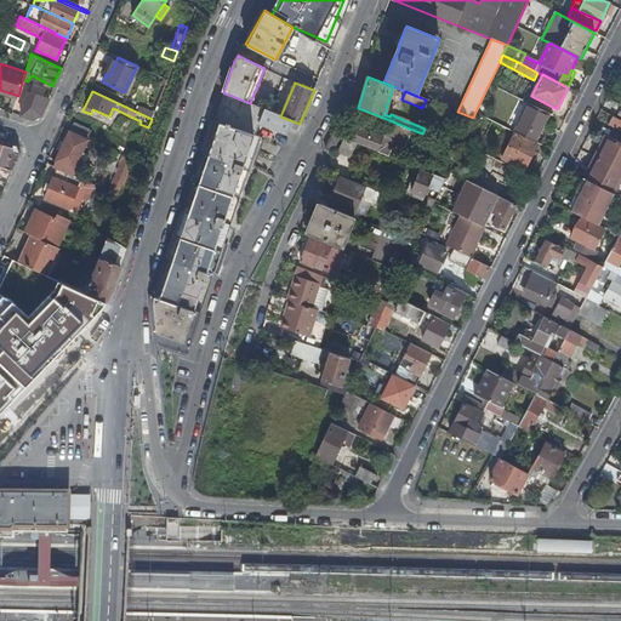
[(28,92),(21,115),(33,119),(41,115),(49,100),(28,92)]
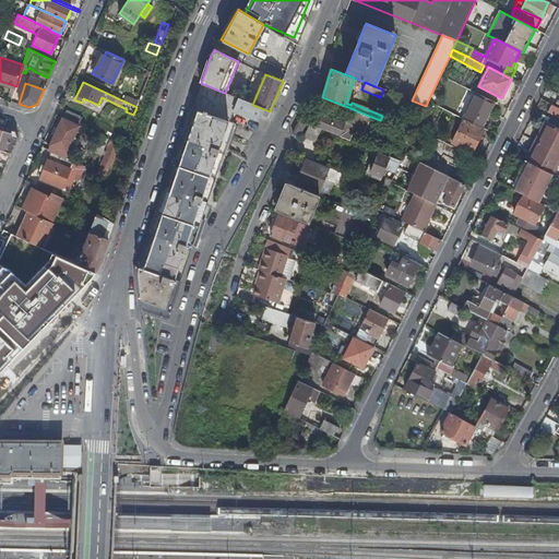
[(225,93),(201,83),(192,109),(157,213),(147,242),(139,266),(138,266),(138,268),(138,273),(142,309),(168,318),(180,281),(188,257),(197,232),(206,204),(206,203),(224,152),(234,123),(228,121),(233,109),(258,119),(264,109),(252,105),(242,100),(237,98),(225,93)]
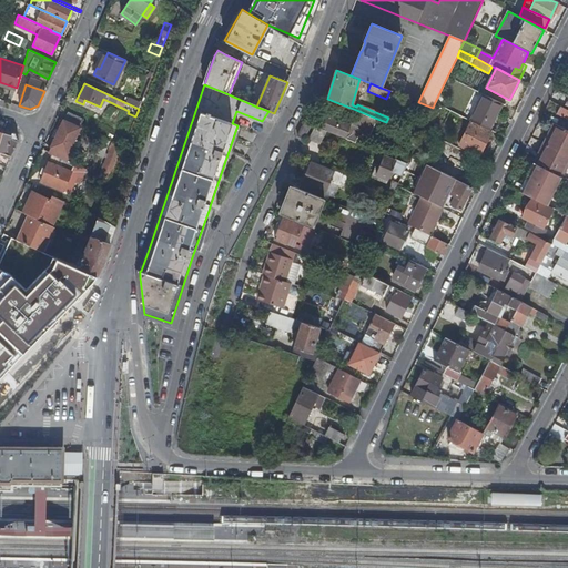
[(492,122),(501,103),(484,94),(475,113),(473,112),(469,120),(472,121),(486,128),(489,121),(492,122)]
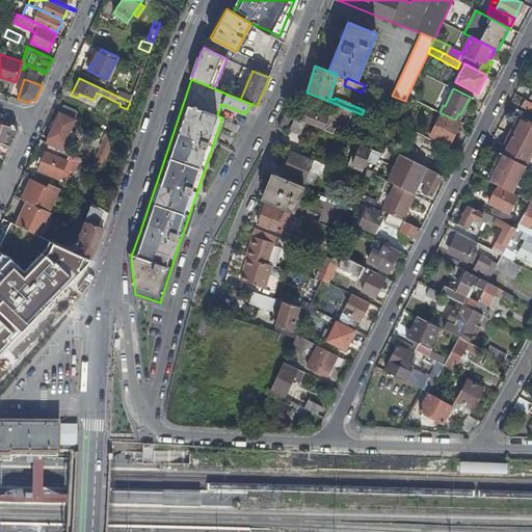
[(531,94),(523,89),(519,96),(525,99),(531,103),(531,102),(531,94)]
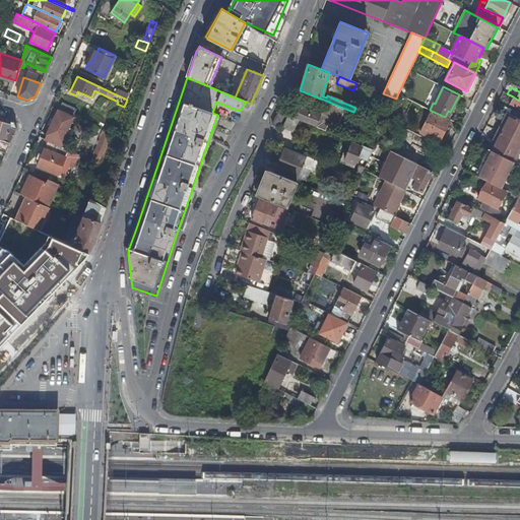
[(116,88),(114,93),(127,100),(129,94),(116,88)]
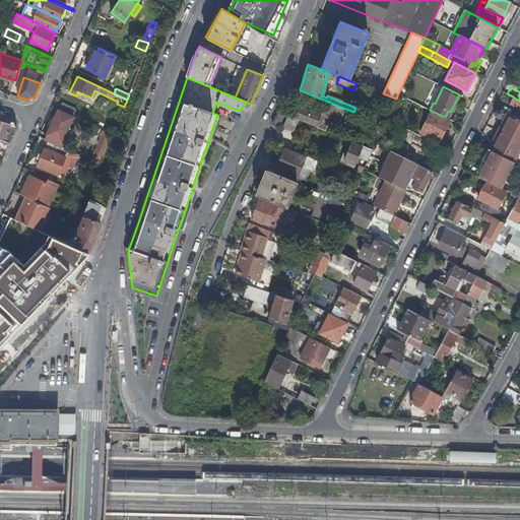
[(519,109),(519,100),(519,101),(513,96),(510,104),(519,109)]
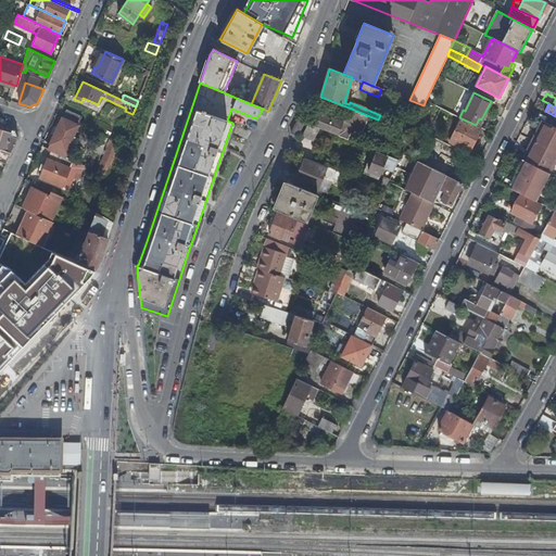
[(317,112),(313,126),(319,128),(348,140),(350,134),(361,138),(369,116),(349,108),(343,123),(317,112)]
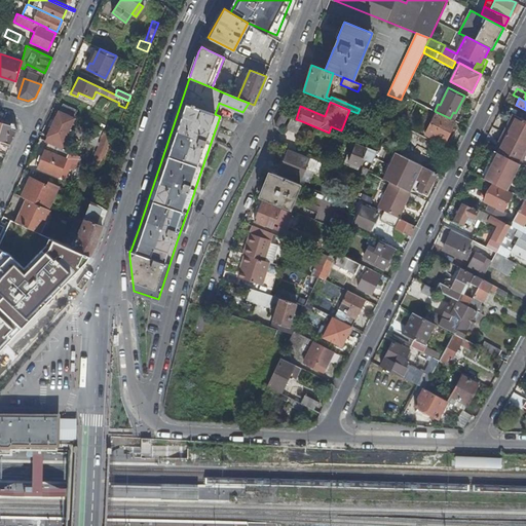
[(62,103),(59,110),(74,117),(77,110),(62,103)]
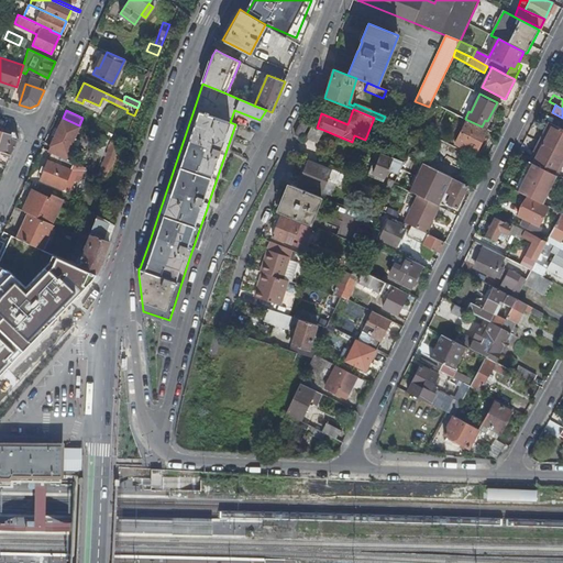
[(66,153),(70,143),(73,139),(79,125),(63,118),(57,129),(55,128),(52,134),(55,135),(47,150),(52,152),(66,158),(68,154),(66,153)]
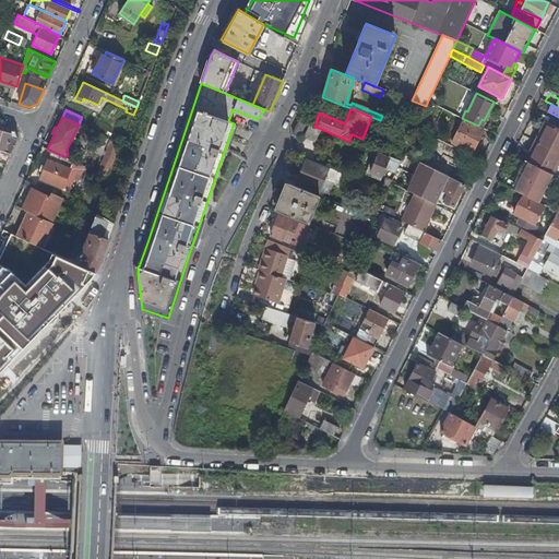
[(472,152),(484,129),(478,126),(464,119),(452,142),(472,152)]
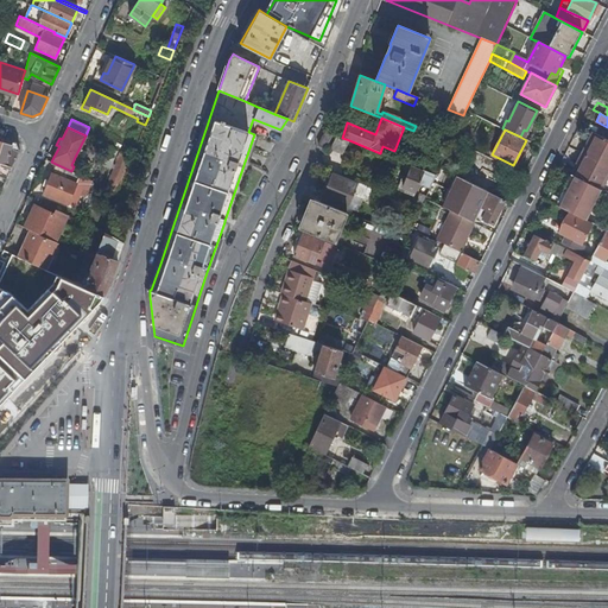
[(601,190),(607,175),(607,139),(594,133),(572,175),(575,176),(601,190)]
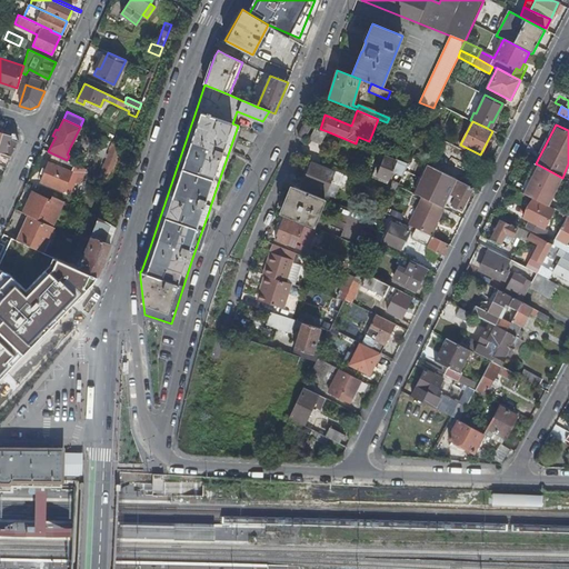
[(320,129),(319,128),(316,127),(309,139),(315,141),(319,143),(327,131),(320,129)]
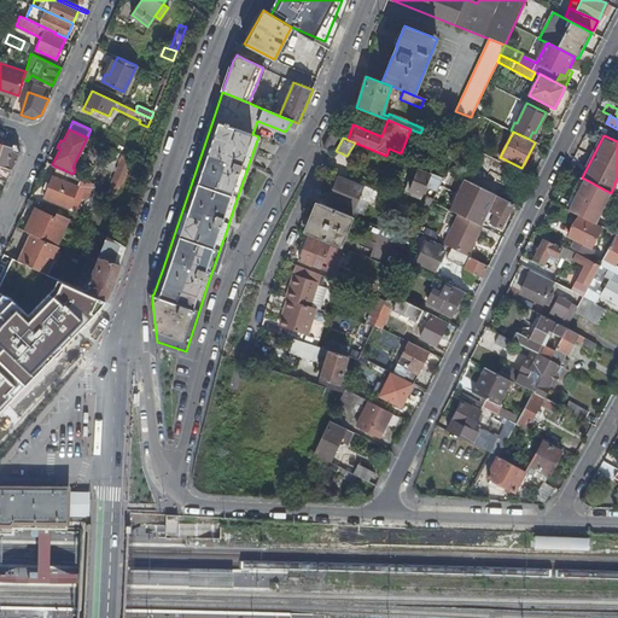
[(450,158),(454,147),(439,141),(435,152),(450,158)]
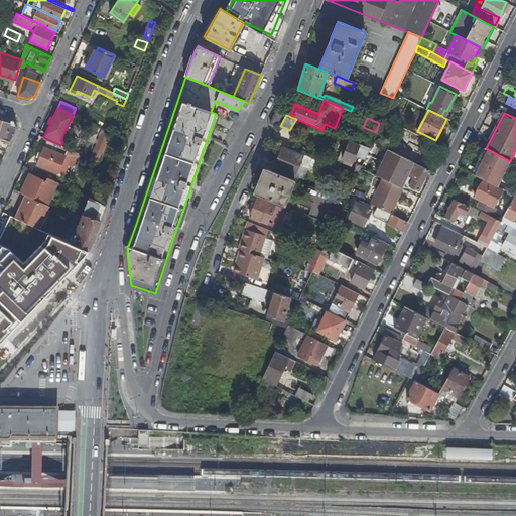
[(11,123),(2,120),(0,127),(0,137),(10,141),(16,128),(14,121),(11,121),(11,123)]
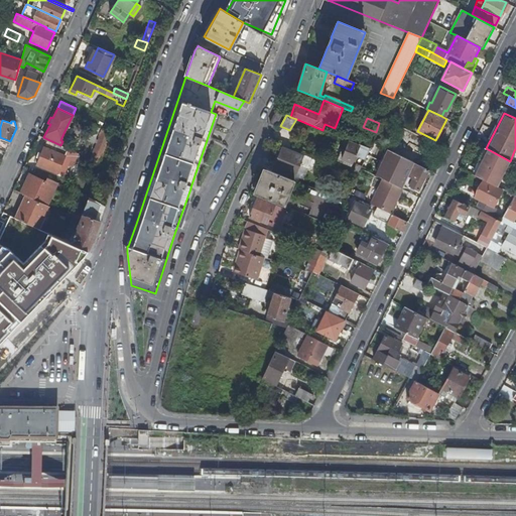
[(95,144),(101,129),(90,124),(88,128),(94,131),(92,136),(90,136),(88,141),(95,144)]
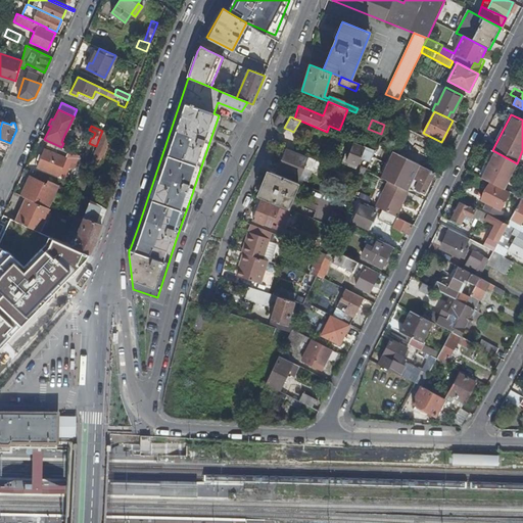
[(399,143),(428,156),(434,143),(407,129),(399,143)]
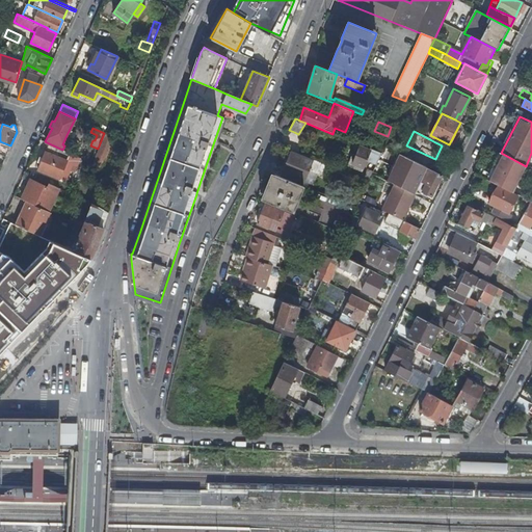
[(102,167),(114,137),(112,136),(105,133),(94,163),(102,167)]
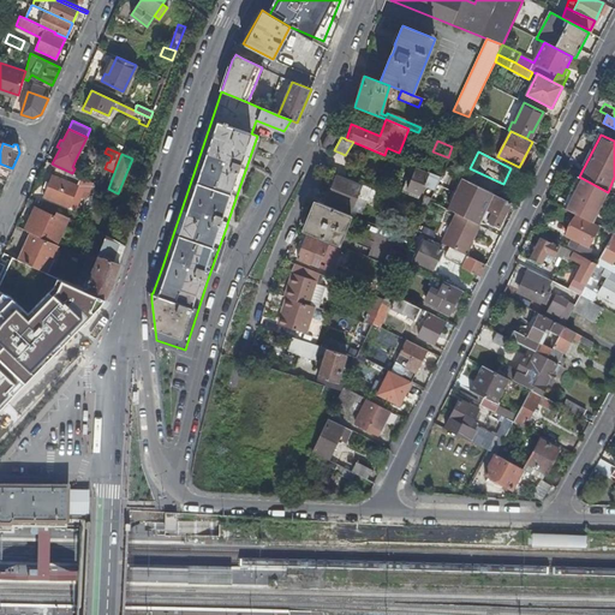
[(427,163),(424,171),(428,172),(440,178),(443,171),(427,163)]
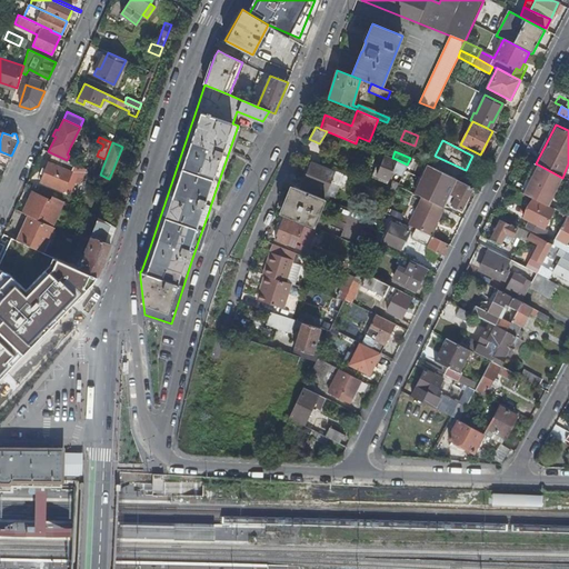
[(63,190),(75,163),(67,160),(52,153),(41,181),(63,190)]
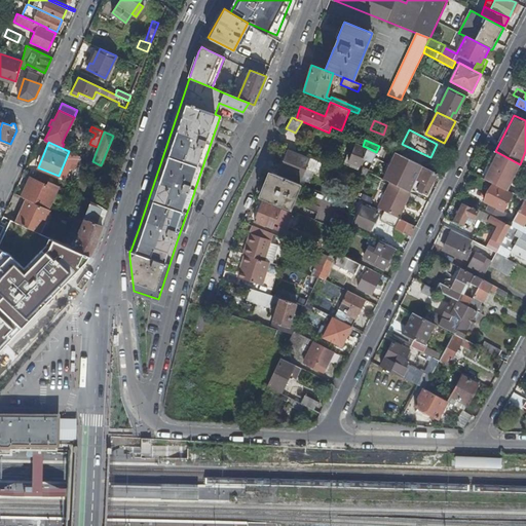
[(355,145),(351,155),(348,163),(358,167),(361,161),(370,166),(376,152),(366,147),(365,150),(355,145)]
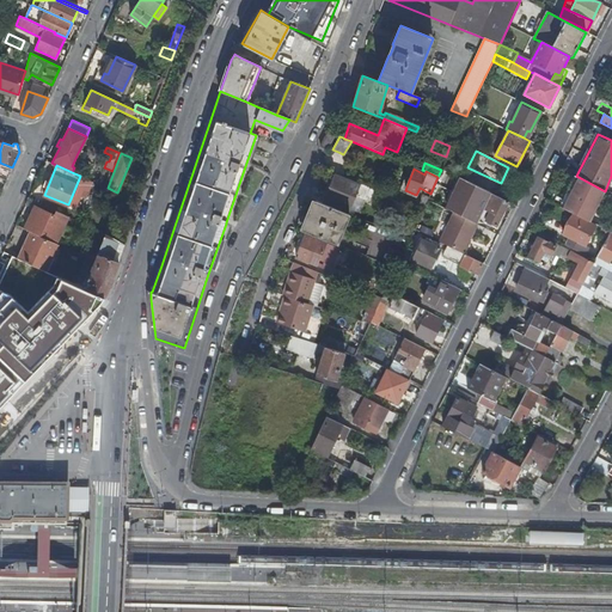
[(433,201),(447,171),(442,169),(441,170),(438,177),(430,194),(428,197),(428,199),(433,201)]
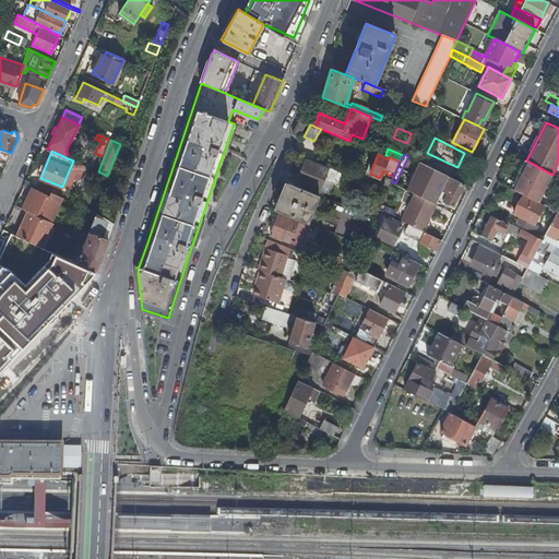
[(341,173),(306,159),(297,182),(319,191),(329,194),(334,182),(334,180),(337,181),(341,173)]
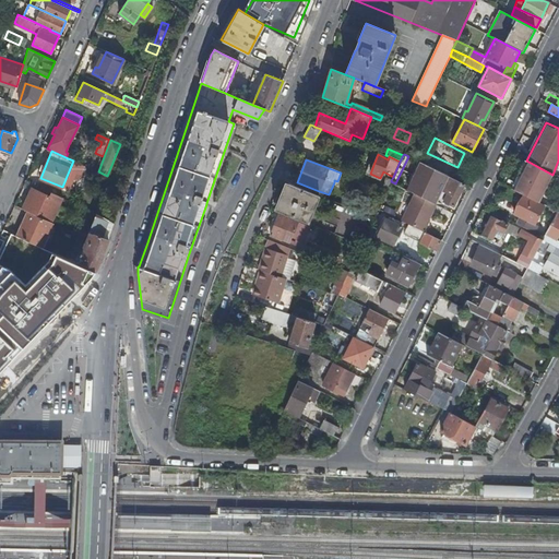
[(510,188),(514,190),(528,162),(526,161),(524,159),(510,188)]
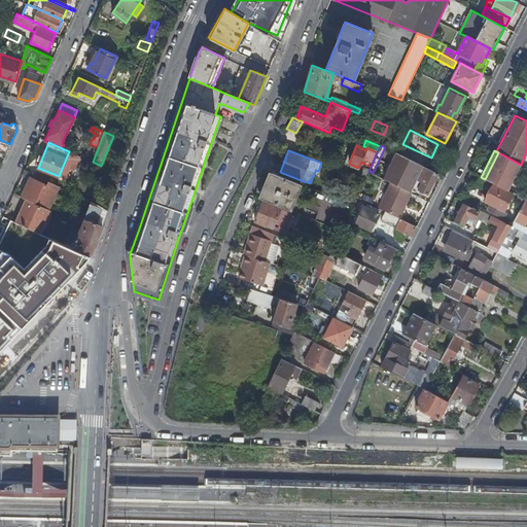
[(521,165),(498,152),(485,179),(494,183),(507,190),(521,165)]
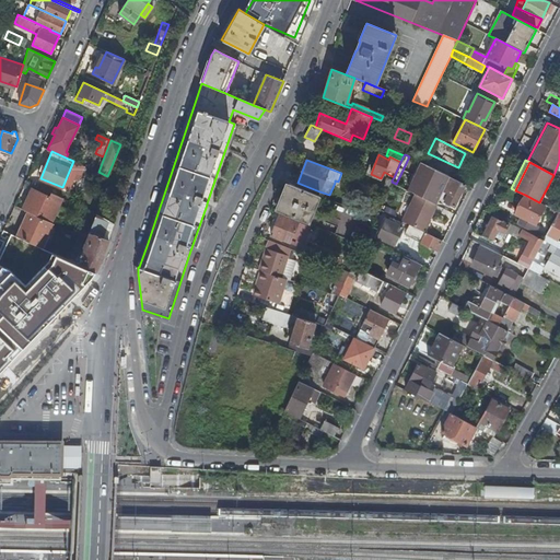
[(380,182),(381,178),(371,174),(374,165),(371,164),(365,175),(380,182)]
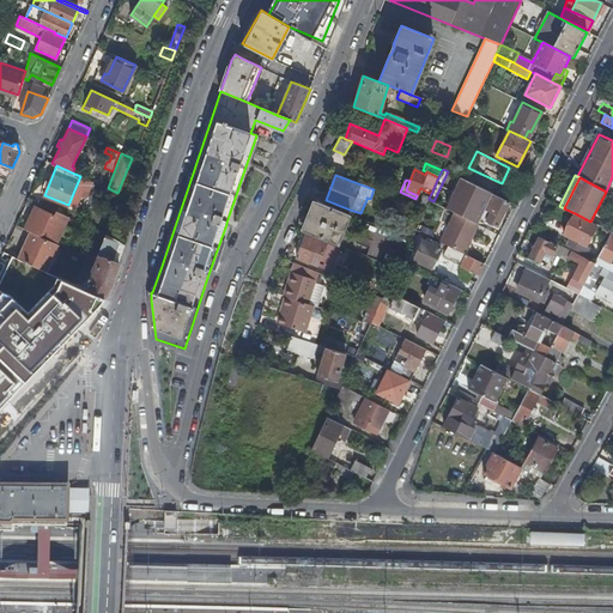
[(485,180),(481,188),(483,189),(491,193),(498,196),(502,188),(485,180)]
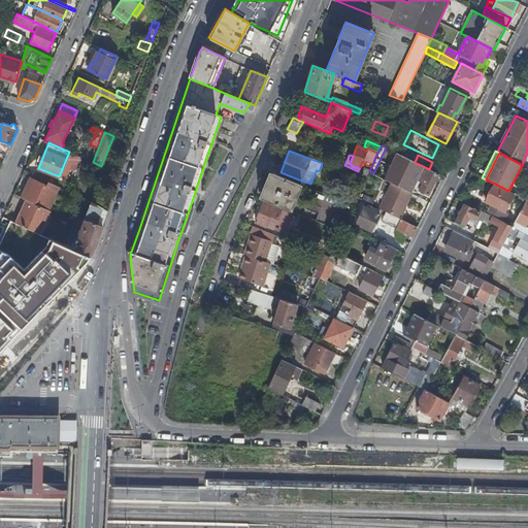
[(414,167),(421,171),(423,166),(416,163),(414,167)]
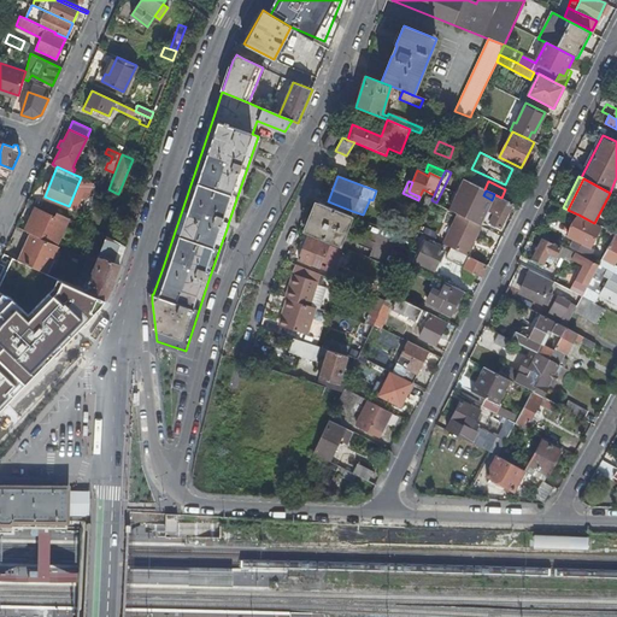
[(494,194),(492,200),(486,211),(487,212),(483,219),(489,223),(488,224),(500,229),(512,204),(501,198),(494,194)]
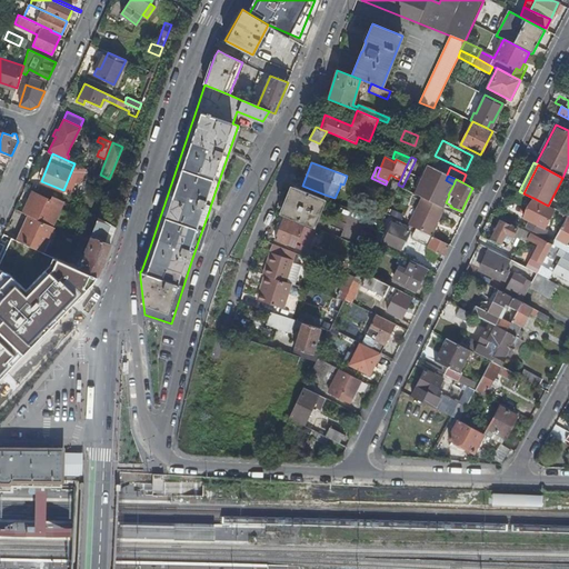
[(392,181),(388,191),(393,193),(397,186),(398,185),(398,183),(392,181)]
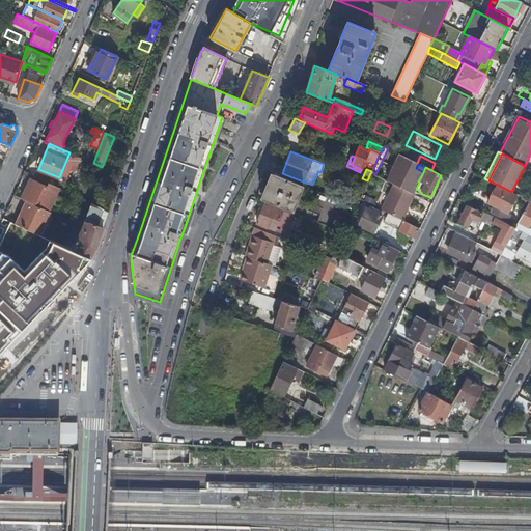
[(303,182),(282,173),(281,177),(303,186),(311,189),(312,185),(303,182)]
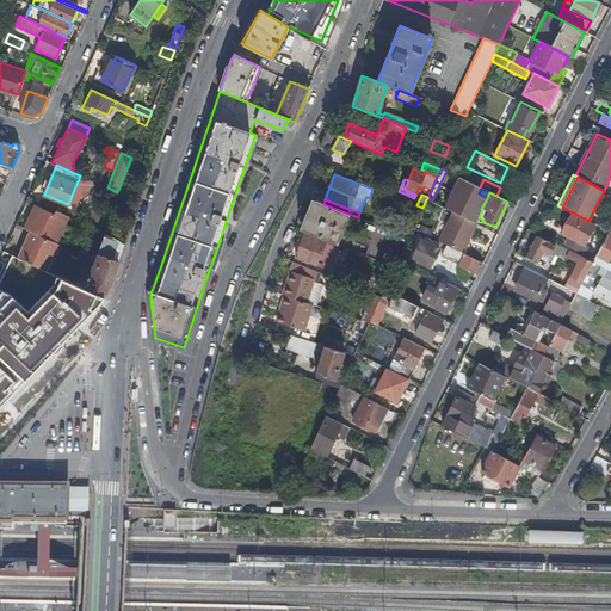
[(104,209),(112,213),(116,204),(107,201),(104,209)]
